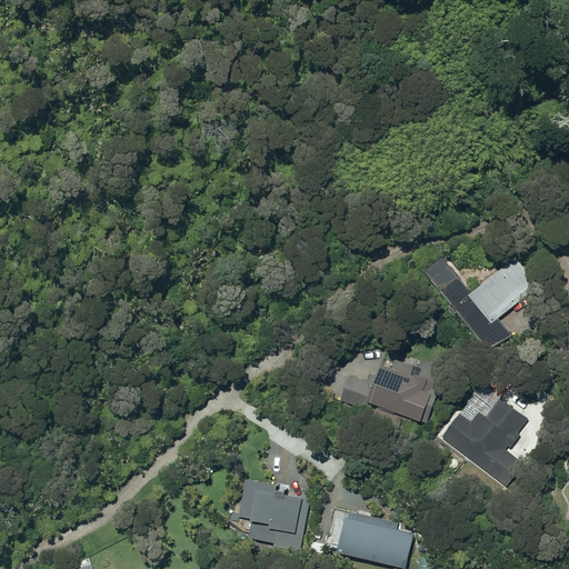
[(497,319),(535,287),(513,259),(468,293),(457,279),(441,292),(488,350),(511,337),(497,319)]
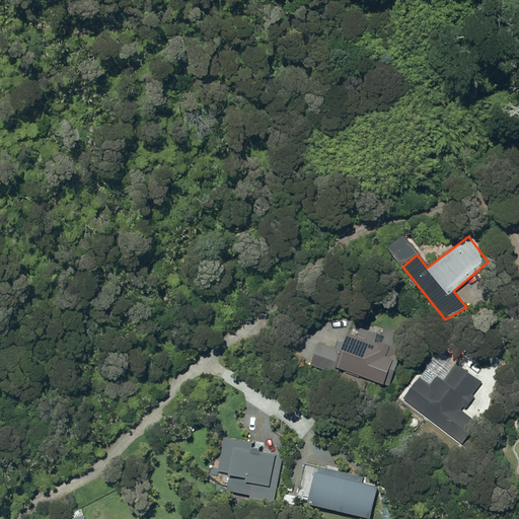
[(400,352),(406,336),(384,327),(378,344),(374,343),(377,336),(359,328),(356,336),(348,331),(343,344),(337,342),(334,348),(318,342),(309,365),(367,387),(370,379),(389,386),(402,353),(400,352)]
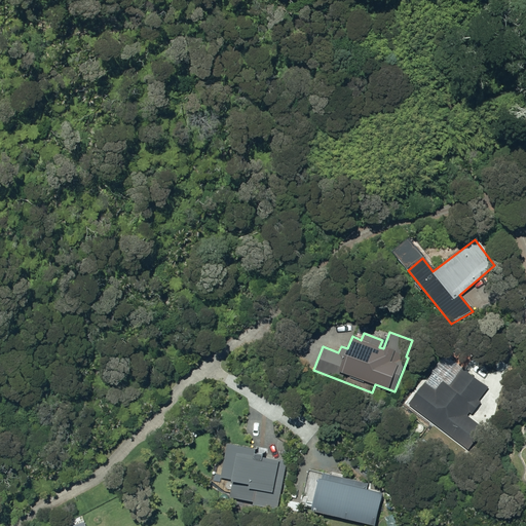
[(426,379),(409,404),(471,448),(484,427),(471,416),(491,387),(461,367),(447,384),(443,380),(438,386),(426,379)]
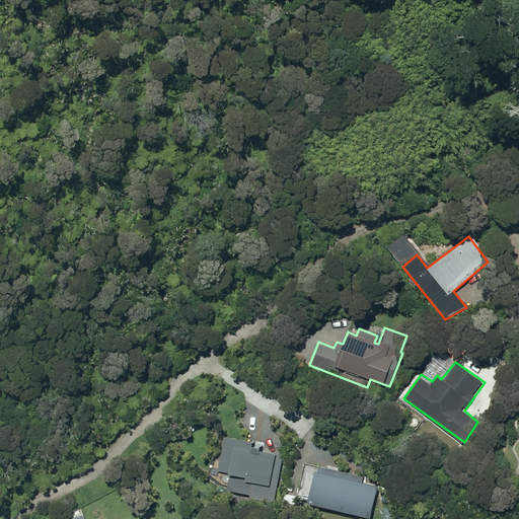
[(255,453),(256,449),(247,448),(247,451),(230,448),(226,475),(243,478),(243,482),(268,487),(273,456),(255,453)]
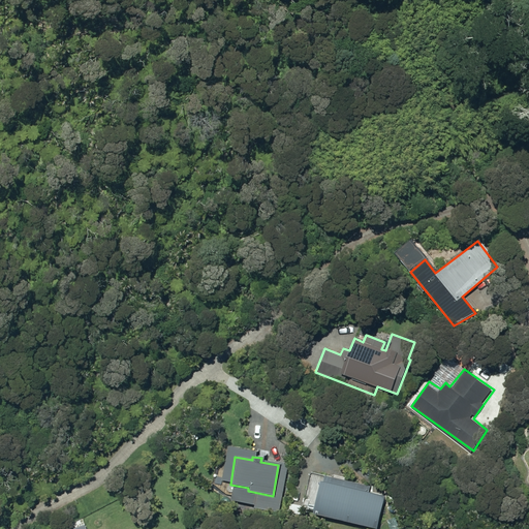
[(362,528),(375,528),(383,497),(368,494),(369,488),(309,473),(301,508),(311,511),(310,517),(362,528)]
